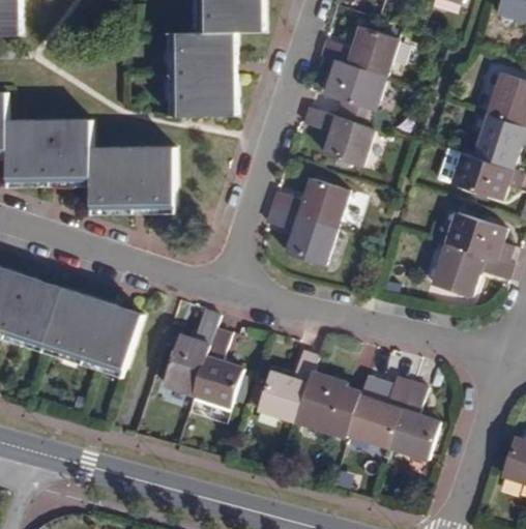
[(0,35),(17,35),(16,0),(0,0),(0,35)]
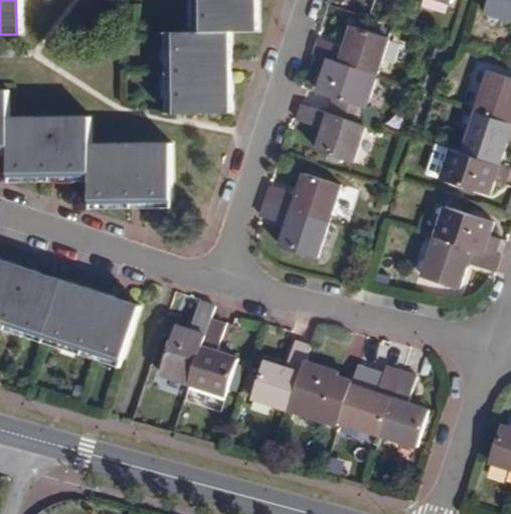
[(195,0),(196,30),(168,30),(168,114),(226,113),(226,30),(252,30),(252,0),(195,0)]
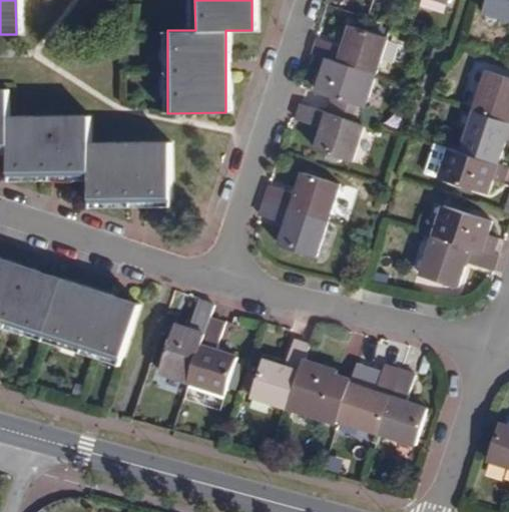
[(485,0),(481,12),(508,20),(508,0),(485,0)]
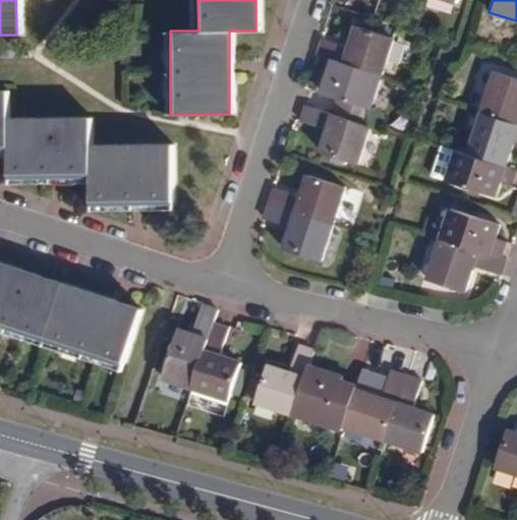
[(344,49),(318,40),(311,57),(328,62),(317,96),(336,103),(331,118),(308,111),(304,126),(334,135),(327,160),(363,171),(375,131),(371,130),(400,41),(351,25),(344,49)]
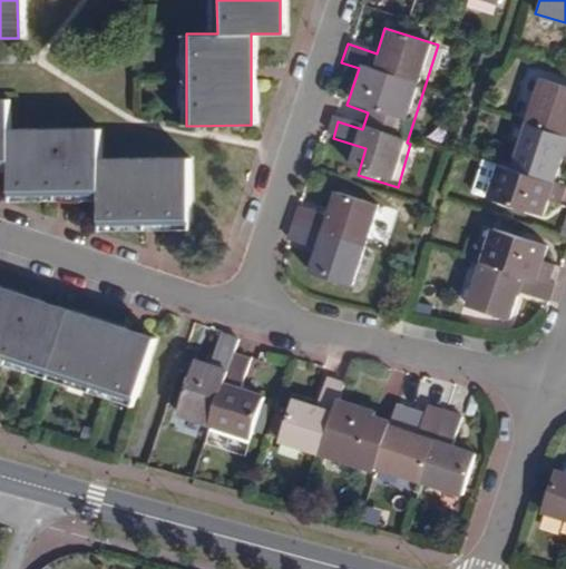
[(565,87),(535,78),(506,168),(494,165),(484,197),(538,214),(543,197),(553,200),(557,185),(547,182),(555,157),(565,159),(565,87)]
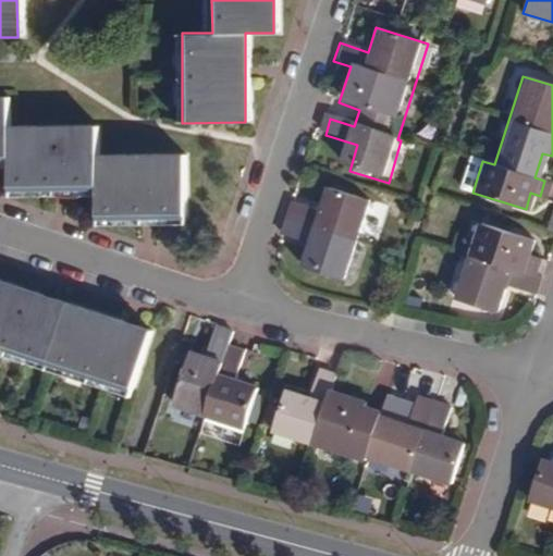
[(4,97),(0,97),(0,160),(7,160),(7,192),(93,189),(93,219),(181,217),(179,152),(91,153),(90,123),(5,126),(4,97)]
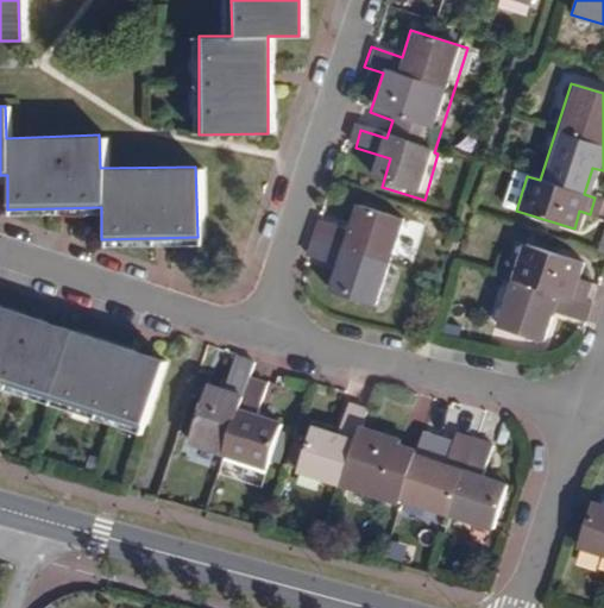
[(346,231),(319,221),(306,261),(334,269),(326,296),(372,311),(400,223),(353,207),(346,231)]
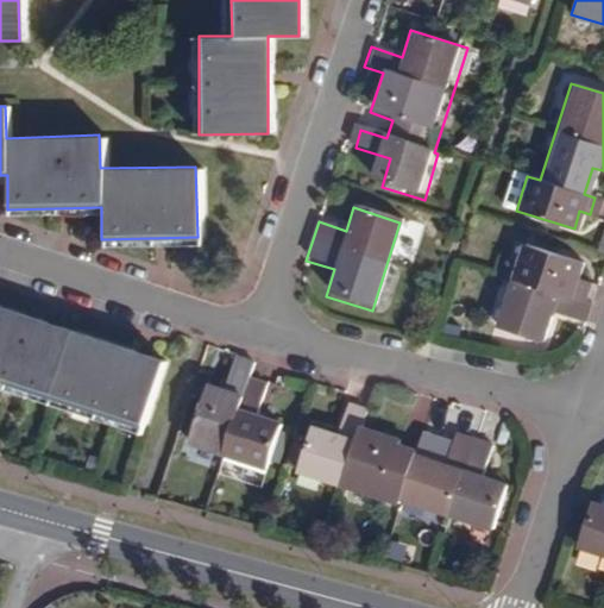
[(576,259),(523,243),(511,280),(495,331),(539,344),(549,308),(580,318),(586,302),(578,300),(584,282),(571,276),(576,259)]
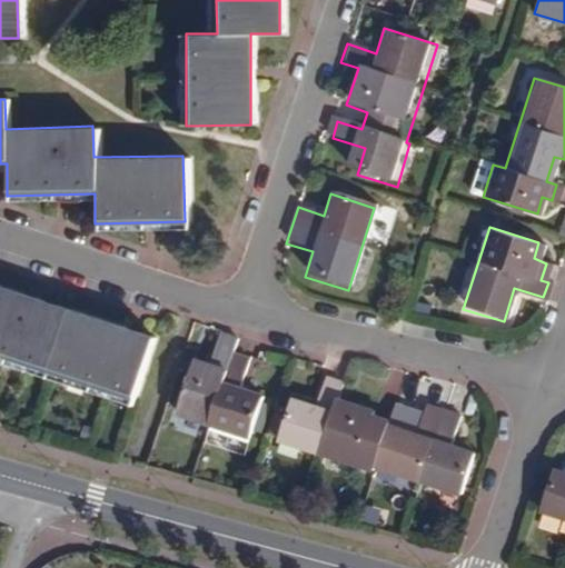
[(0,354),(130,398),(150,338),(0,289),(0,354)]
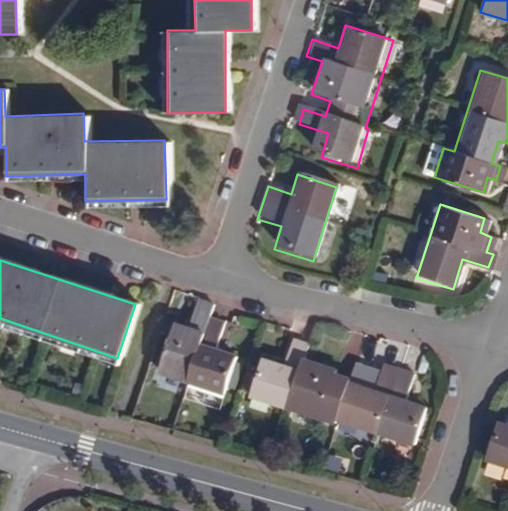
[(187,326),(171,321),(154,368),(223,391),(234,355),(210,347),(219,319),(206,314),(204,321),(190,315),(187,326)]
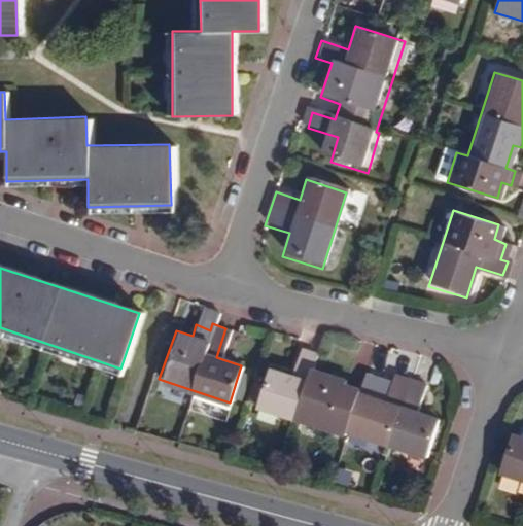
[(290,375),(268,366),(255,404),(344,433),(344,430),(425,457),(438,420),(412,412),(421,383),(389,373),(380,400),(356,392),(350,410),(335,404),(342,380),(310,369),(316,352),(300,347),(290,375)]
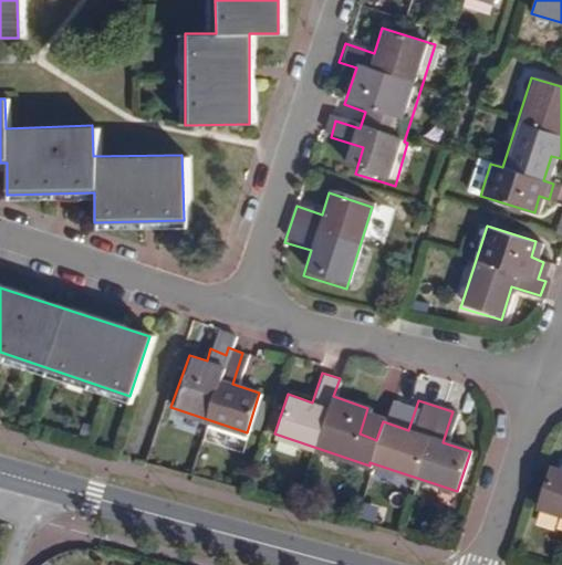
[(561,473),(547,469),(533,510),(561,519),(561,473)]
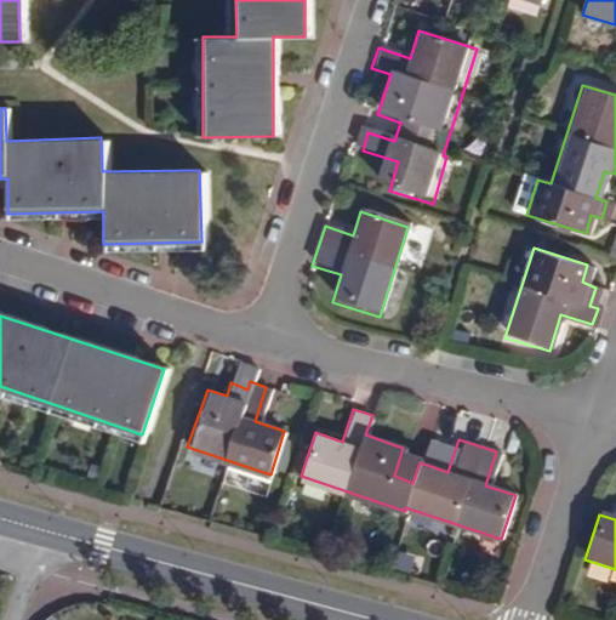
All buildings are outlined.
